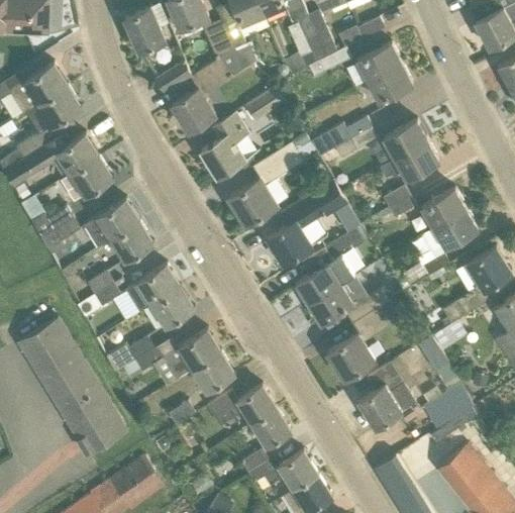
[(0,32),(46,34),(47,0),(0,0),(0,32)]
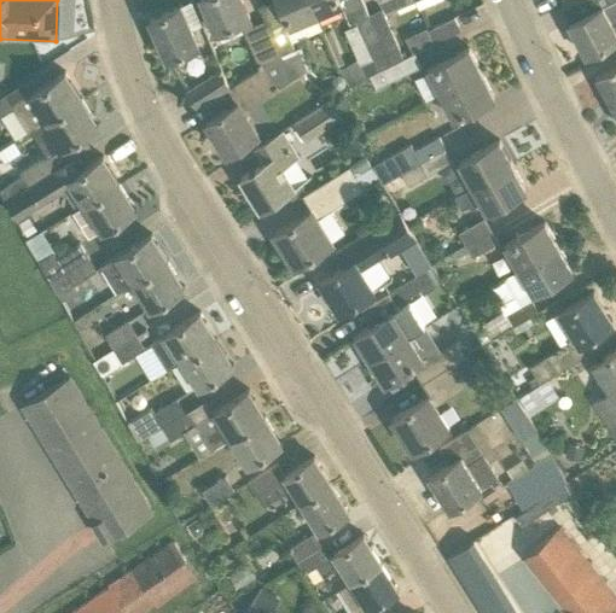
[(269,30),(266,22),(251,28),(238,0),(198,0),(215,35),(238,25),(259,73),(282,58),(269,30)]
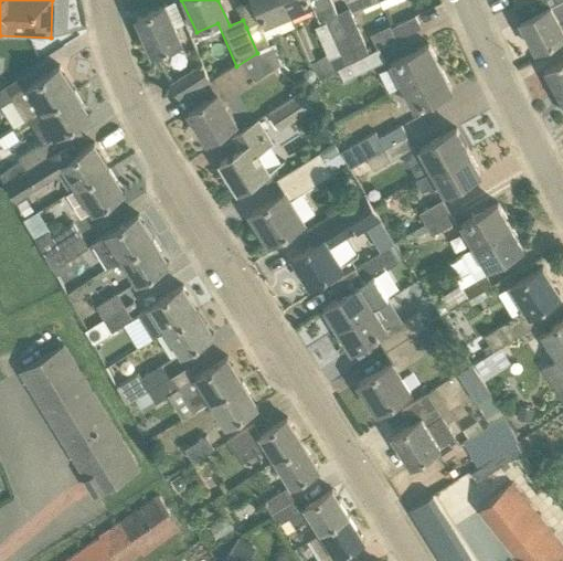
[(253,0),(254,2),(266,28),(262,30),(258,22),(246,28),(257,53),(275,70),(282,66),(271,39),(294,30),(289,18),(280,0),(253,0)]
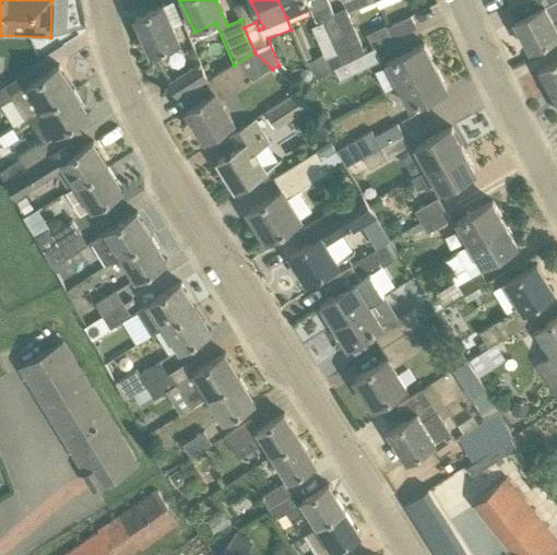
[(320,22),(322,25),(335,57),(340,67),(352,61),(332,15),(324,0),(311,0),(306,2),(305,0),(277,0),(286,18),(307,8),(313,24),(320,22)]
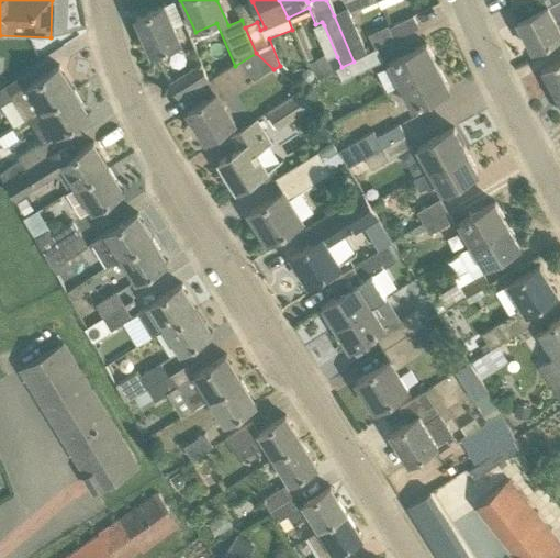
[(346,0),(351,10),(372,0),(346,0)]
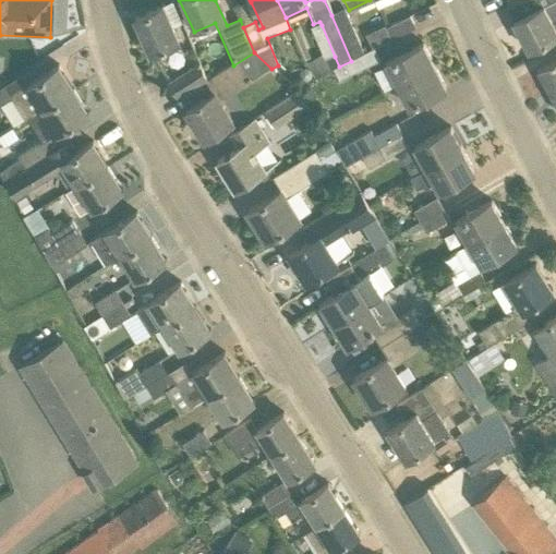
[(533,0),(504,0),(507,8),(508,10),(533,0)]
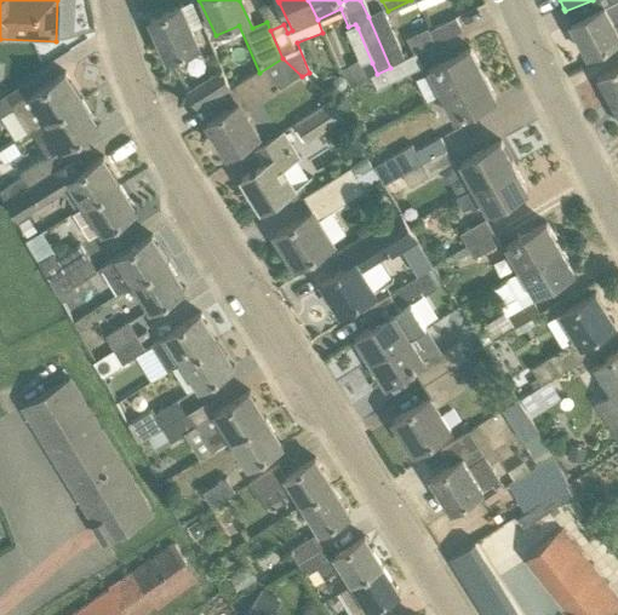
[(617,22),(617,0),(593,0),(565,11),(564,9),(560,10),(561,11),(570,27),(570,28),(587,59),(617,41),(617,38),(611,26),(617,22)]
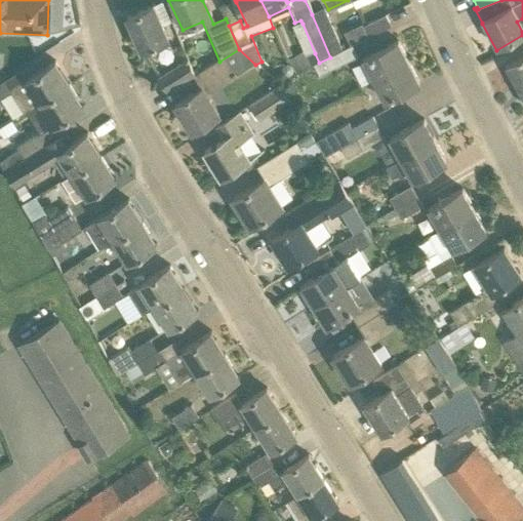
[(160,26),(170,22),(162,3),(126,19),(141,53),(167,42),(160,26)]
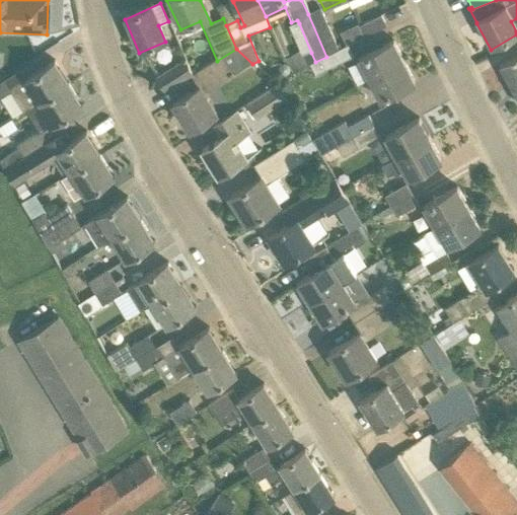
[(326,57),(338,52),(318,10),(308,14),(326,57)]
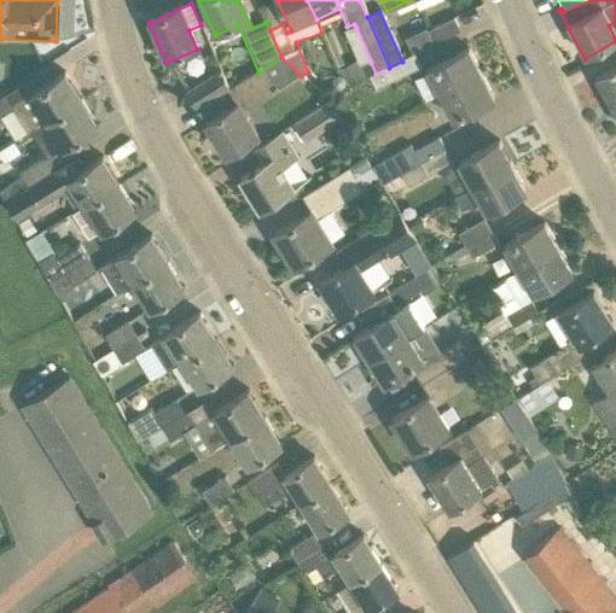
[(459,34),(453,21),(426,34),(433,46),(459,34)]
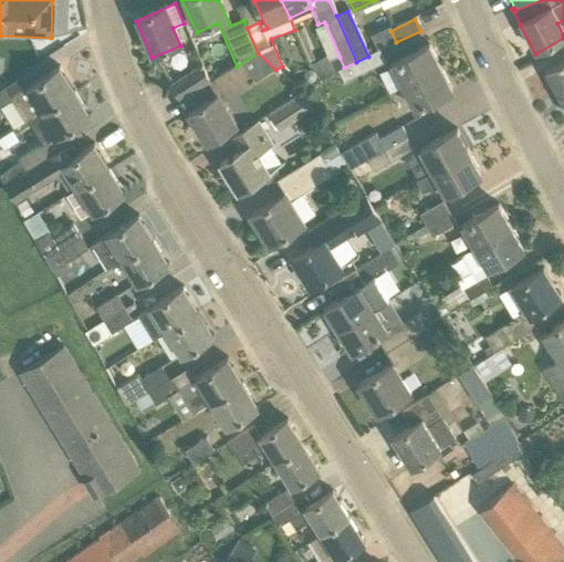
[(440,70),(428,47),(390,65),(403,90),(440,70)]
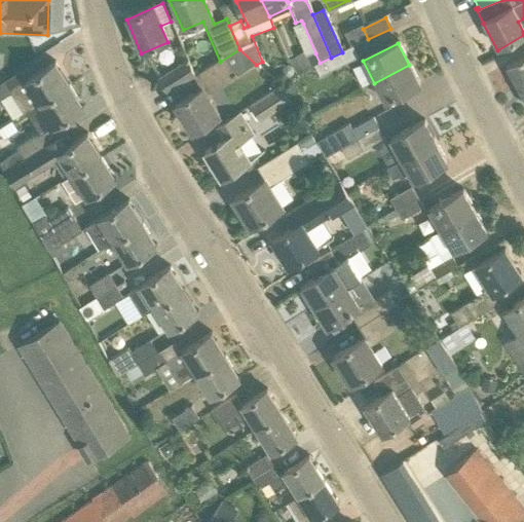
[(342,52),(331,58),(320,63),(312,67),(317,78),(357,59),(351,47),(342,52)]
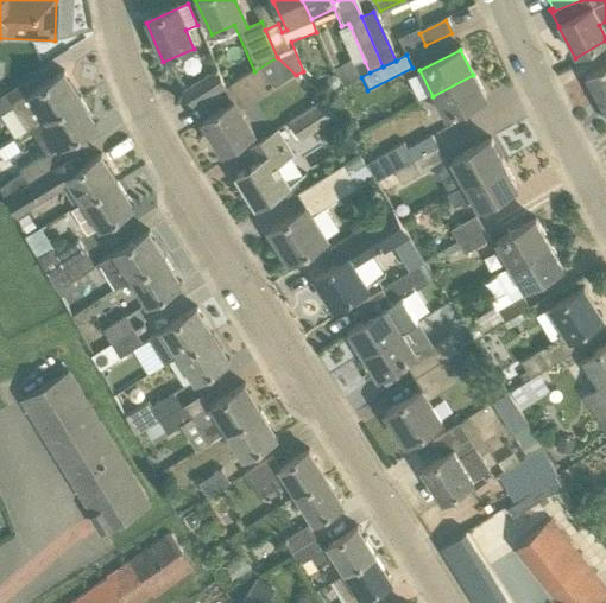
[(254,73),(225,90),(223,91),(232,105),(202,124),(222,156),(254,135),(239,110),(273,89),(296,75),(277,57),(254,71),(254,73)]
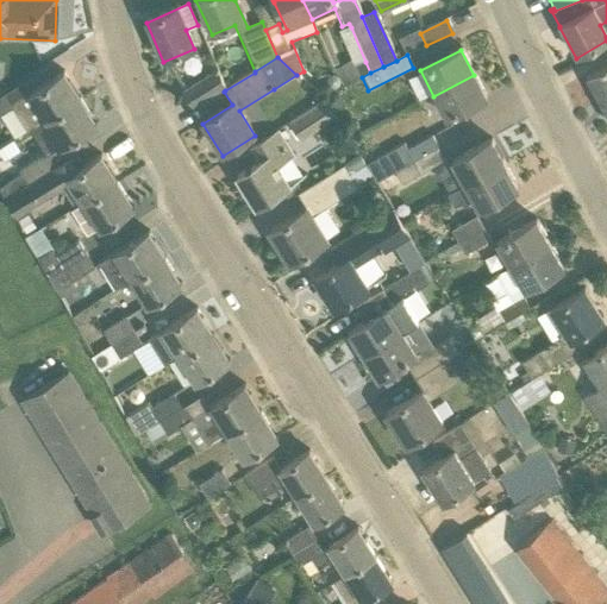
[(351,62),(335,70),(343,88),(360,80),(351,62)]
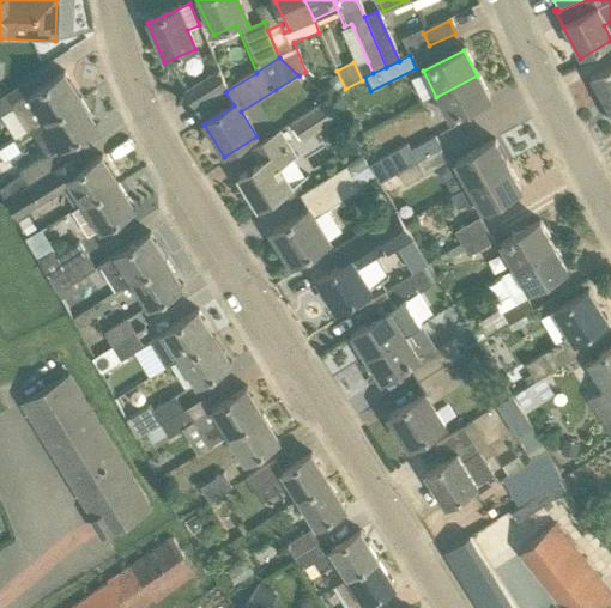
[(610,66),(590,78),(604,104),(610,101),(610,66)]
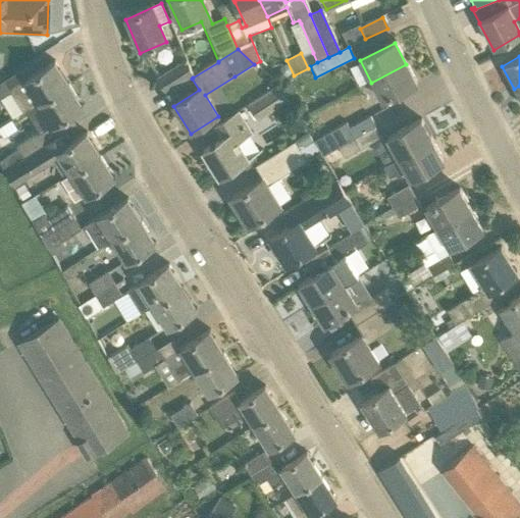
[(191,78),(192,79),(193,78),(187,60),(156,80),(165,94),(191,78)]
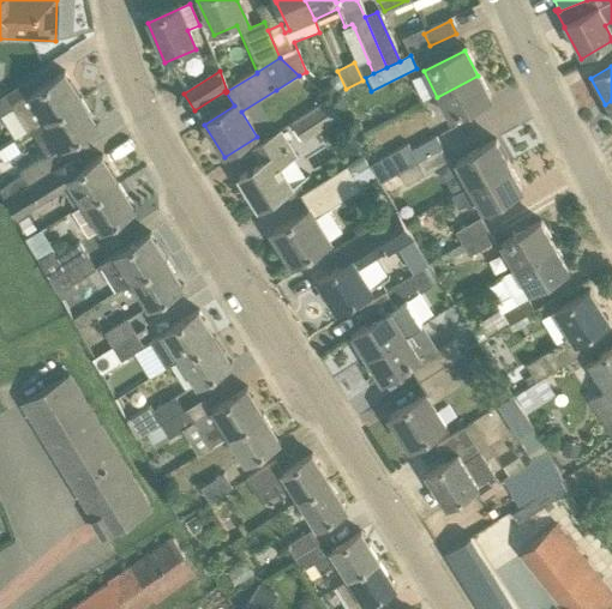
[(30,98),(11,110),(27,133),(29,132),(30,133),(45,124),(79,102),(64,76),(29,97),(30,98)]
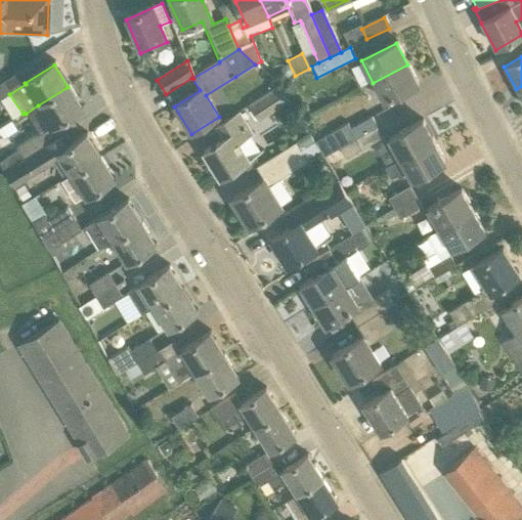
[(407,65),(373,83),(383,103),(418,86),(407,65)]
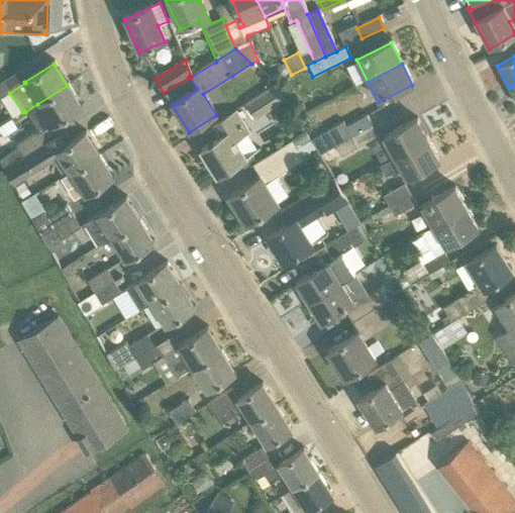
[(288,76),(289,71),(287,67),(282,65),(278,68),(277,72),(279,76),(283,78),(288,76)]
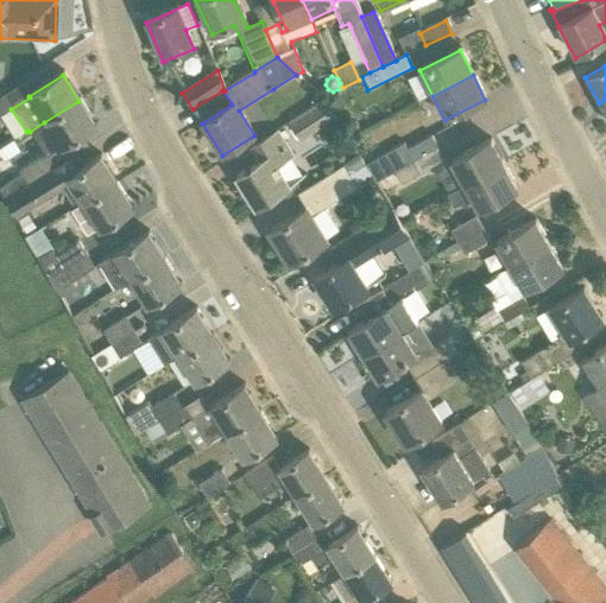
[(0,116),(11,109),(2,96),(0,97),(0,116)]
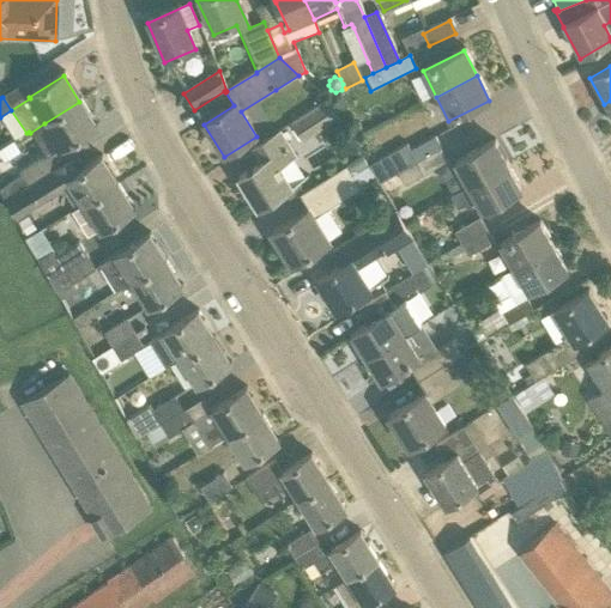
[(79,102),(44,123),(61,150),(96,128),(79,102)]
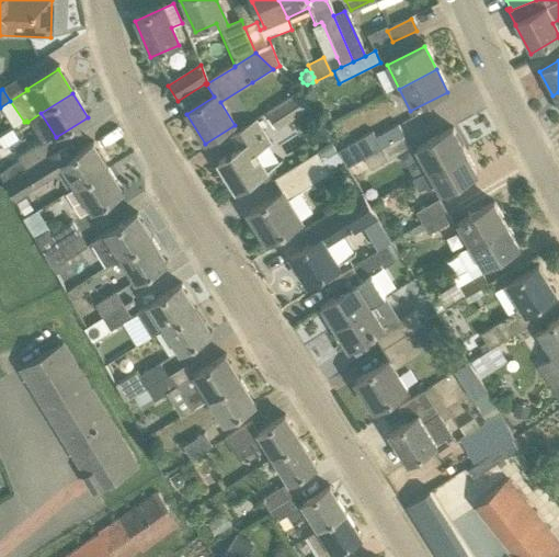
[(308,112),(297,94),(265,116),(275,134),(308,112)]
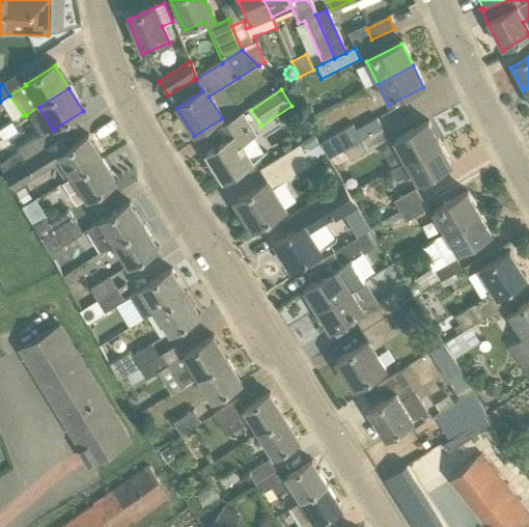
[(252,139),(253,139),(241,118),(219,132),(225,143),(205,156),(222,183),(263,157),(252,139)]
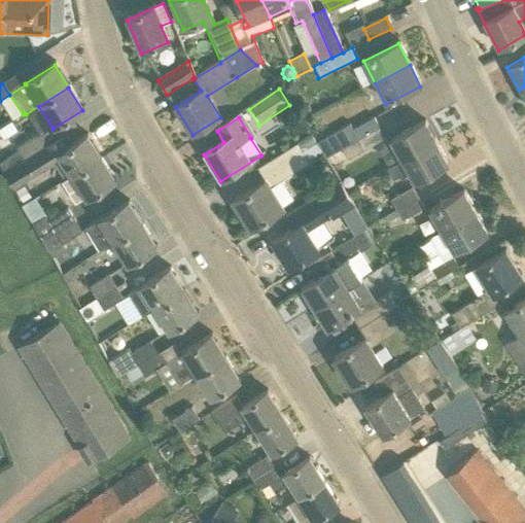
[(324,160),(341,150),(378,129),(373,118),(351,131),(348,126),(315,143),(321,154),(324,160)]
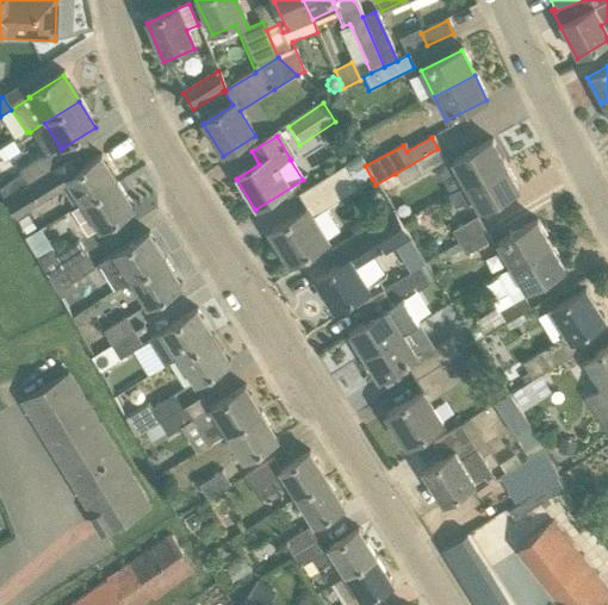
[(504,166),(491,142),(452,164),(465,187),(465,188),(504,166)]
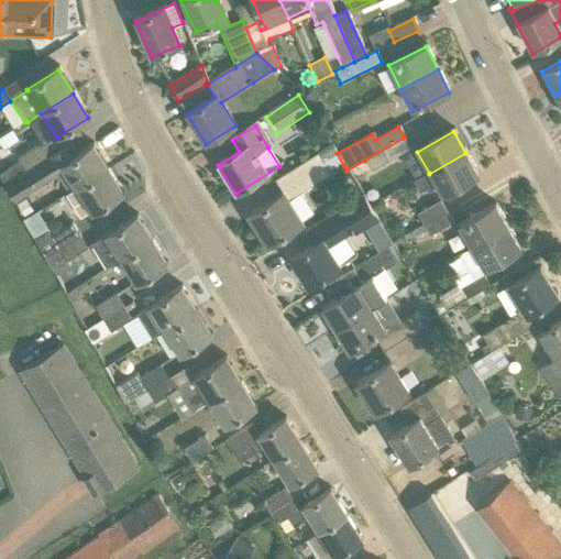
[(371,172),(410,149),(404,138),(364,161),(371,172)]
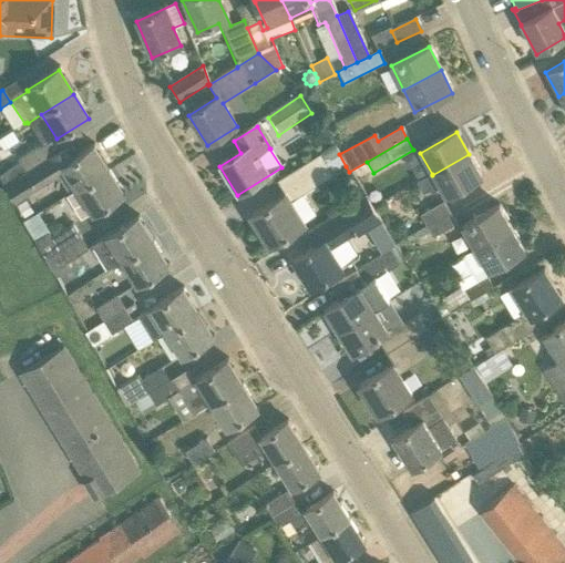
[(40,150),(39,146),(18,161),(20,164),(0,176),(0,180),(3,186),(6,188),(47,161),(40,150)]
